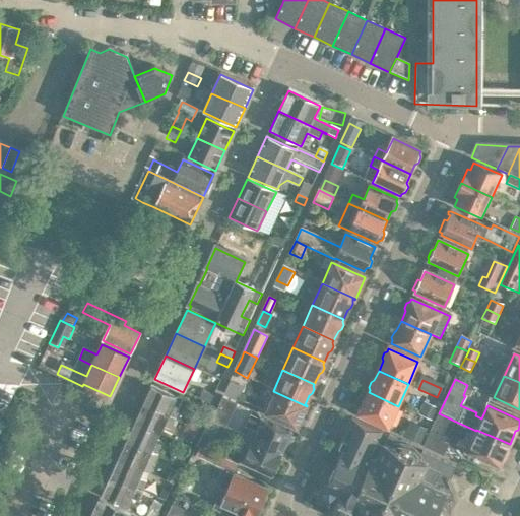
[(223,395),(238,401),(244,389),(230,383),(223,395)]
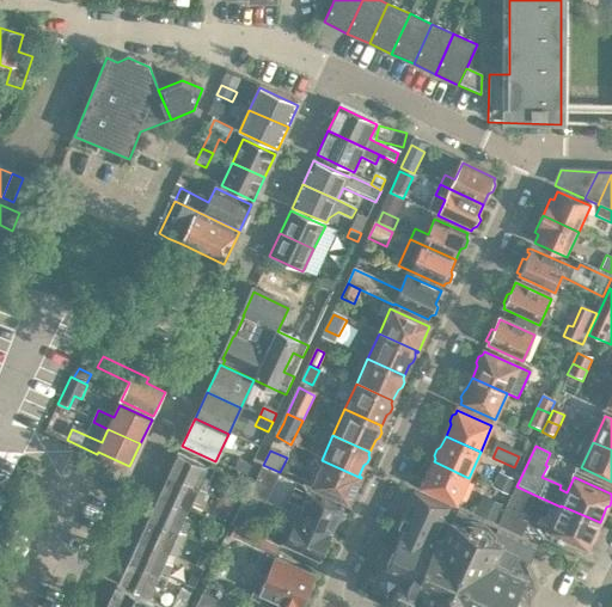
[(177,455),(167,477),(206,495),(210,485),(202,480),(207,470),(177,455)]
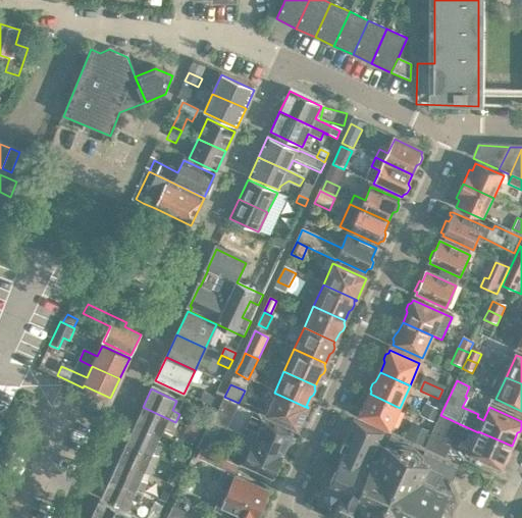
[(308,408),(274,393),(264,414),(298,429),(308,408)]
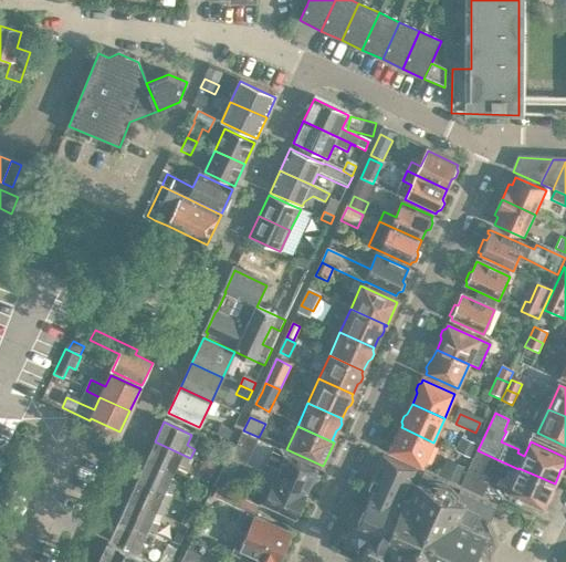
[(217,436),(229,441),(232,433),(220,427),(217,436)]
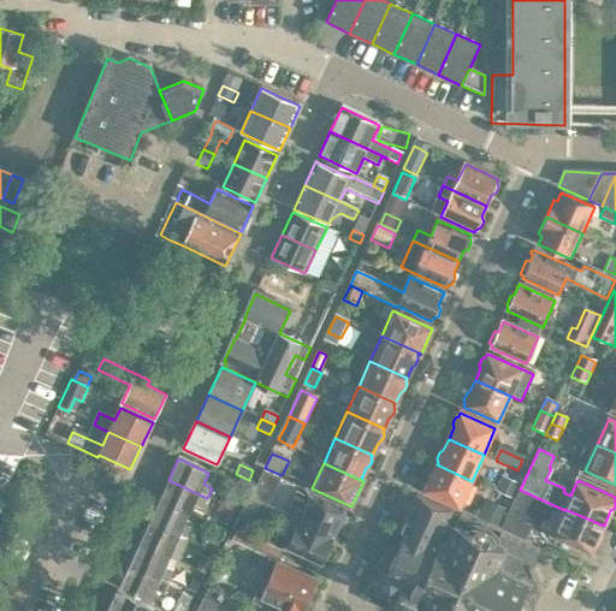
[(472,481),(437,464),(431,476),(427,478),(425,484),(426,487),(425,491),(460,506),(472,481)]
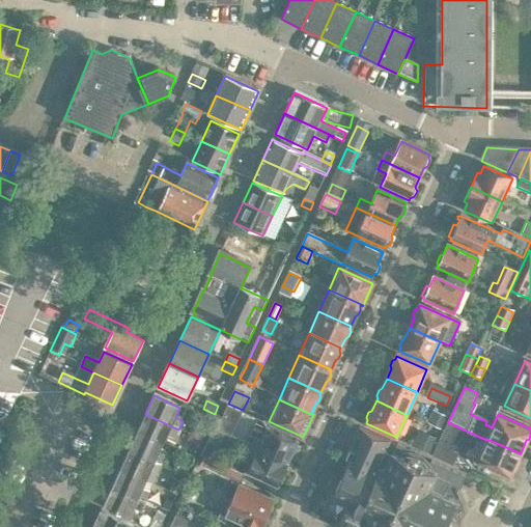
[(226,407),(223,414),(239,421),(242,414),(240,413),(234,411),(226,407)]
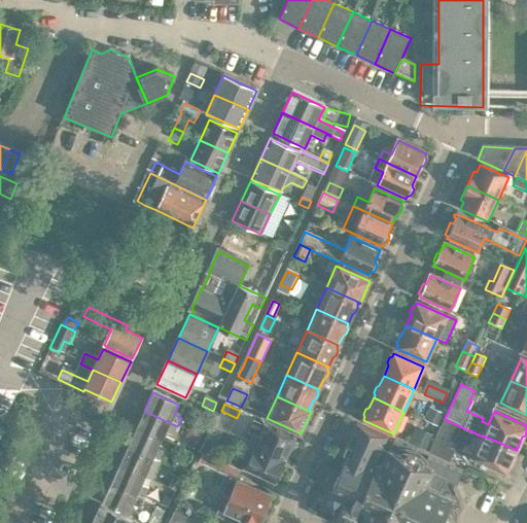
[(429,409),(423,421),(440,428),(445,416),(429,409)]
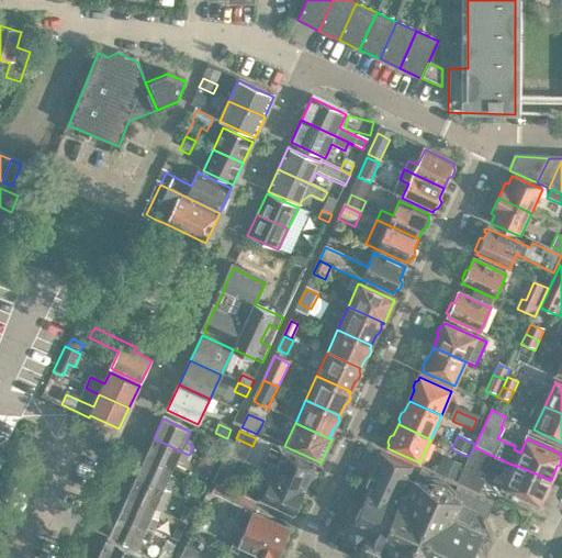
[(154,438),(144,458),(172,470),(176,462),(184,466),(189,455),(154,438)]
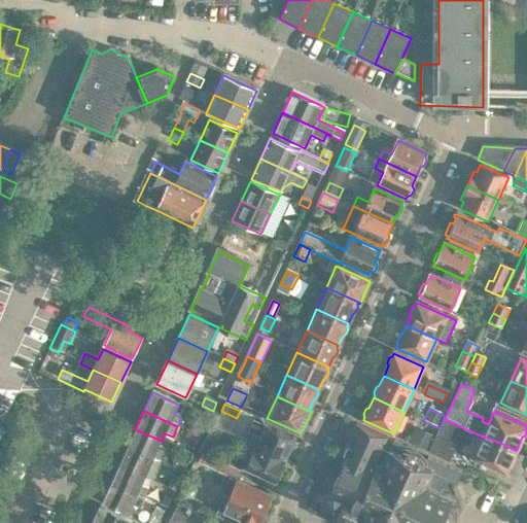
[(450,449),(460,426),(445,419),(436,438),(429,454),(449,463),(455,451),(450,449)]
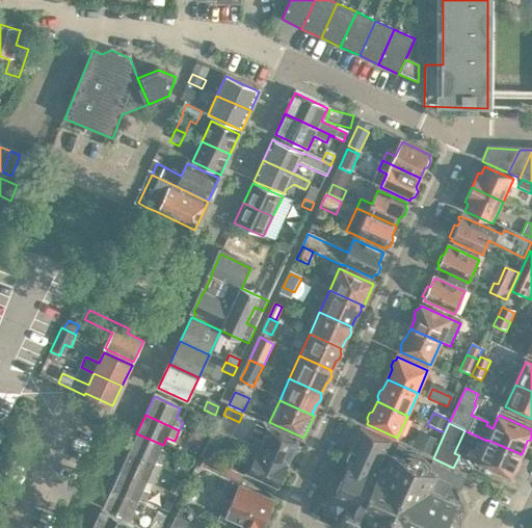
[(200,425),(193,437),(203,442),(209,429),(200,425)]
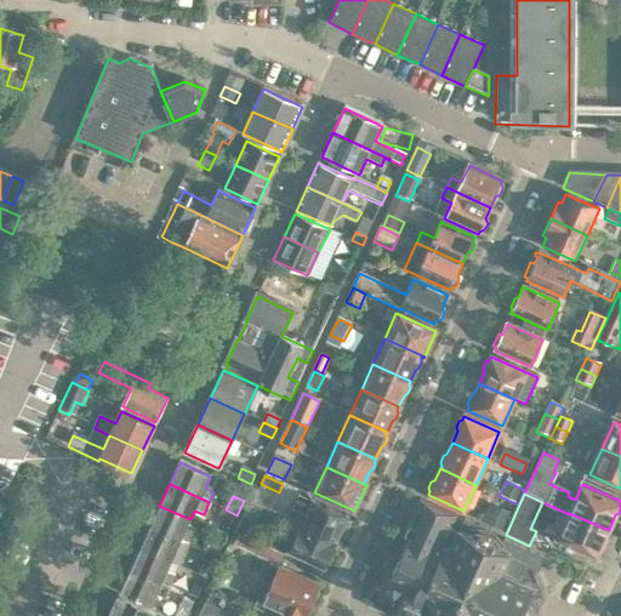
[(465,522),(420,501),(404,536),(410,539),(388,586),(405,594),(399,608),(393,609),(394,614),(400,611),(409,615),(520,615),(534,588),(519,581),(524,569),(537,575),(543,559),(503,541),(500,551),(485,543),(490,532),(465,522)]
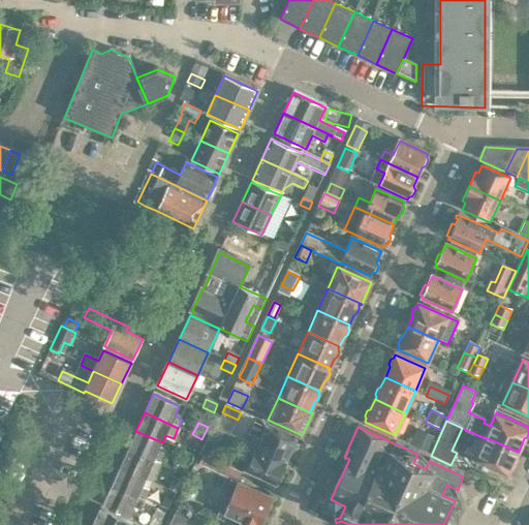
[(253,439),(250,448),(286,464),(287,463),(286,463),(290,454),(293,453),(297,446),(296,443),(297,441),(266,428),(259,441),(253,439)]
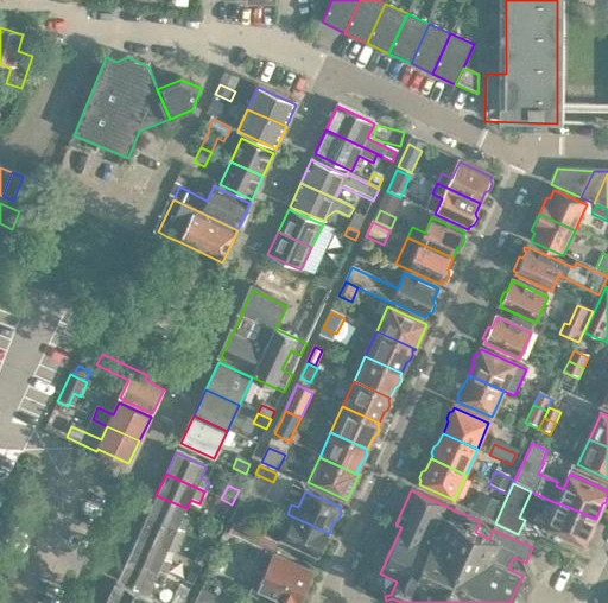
[(470,512),(495,524),(504,505),(479,494),(470,512)]
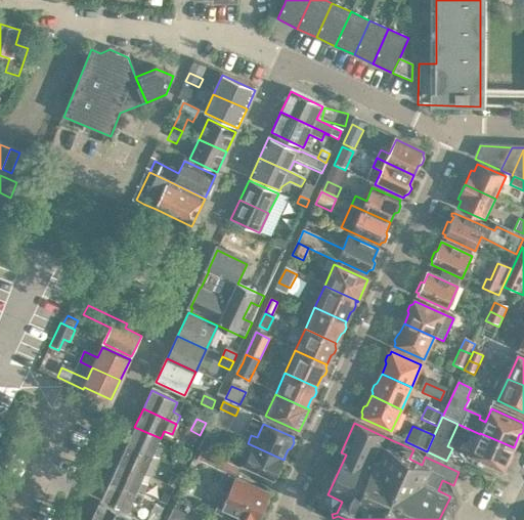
[(134,427),(126,444),(160,460),(164,451),(156,448),(161,438),(134,427)]
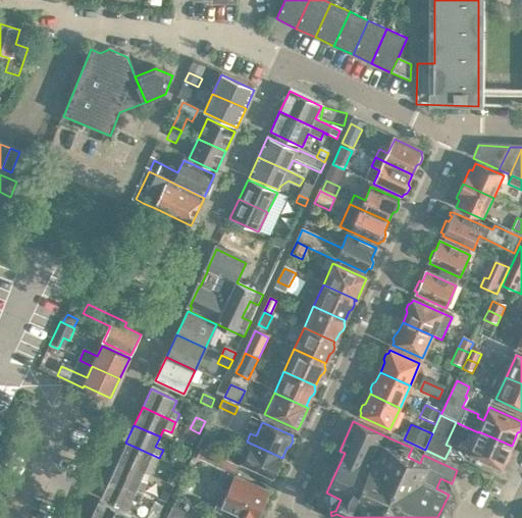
[(219,429),(211,425),(200,450),(208,453),(219,429)]
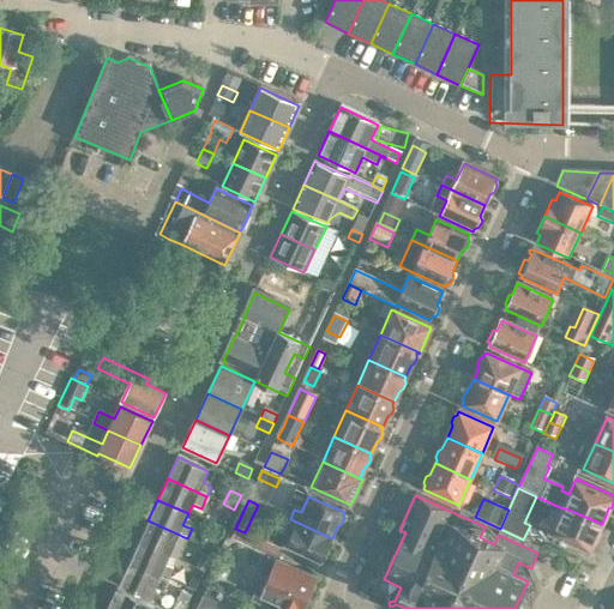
[(234,510),(223,504),(220,512),(230,518),(234,510)]
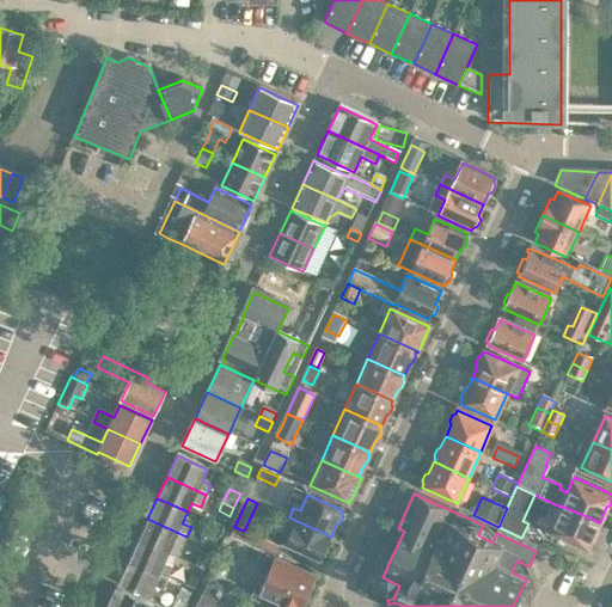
[(561,506),(561,507),(548,534),(587,551),(592,538),(597,537),(599,529),(598,526),(600,522),(561,506)]
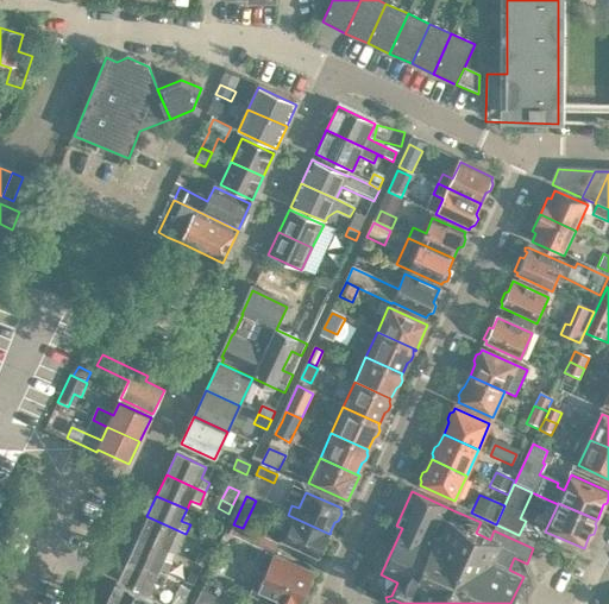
[(330,534),(288,515),(283,524),(289,527),(283,543),(319,559),(320,557),(322,555),(326,548),(325,545),(330,534)]
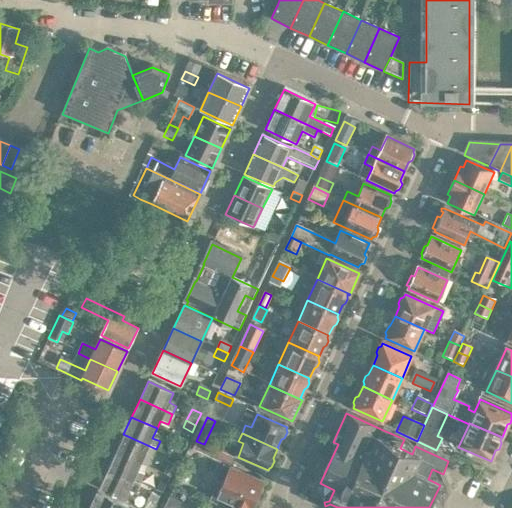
[(123,434),(115,452),(140,464),(144,456),(151,459),(156,449),(123,434)]
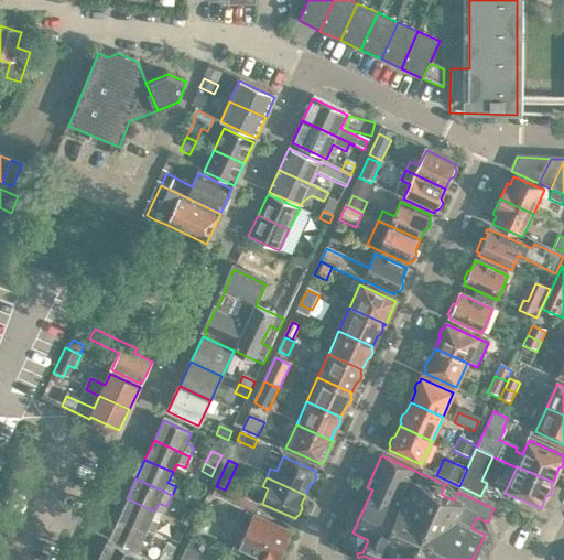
[(238,540),(232,552),(248,559),(275,559),(277,559),(282,547),(286,546),(289,540),(288,536),(289,532),(253,516),(258,506),(217,486),(212,497),(246,513),(238,530),(246,535),(242,542),(238,540)]
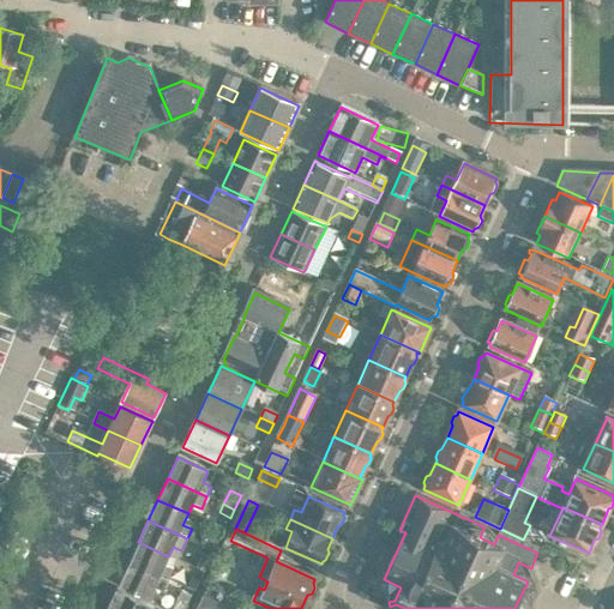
[(203,547),(210,549),(216,552),(221,541),(206,535),(203,547)]
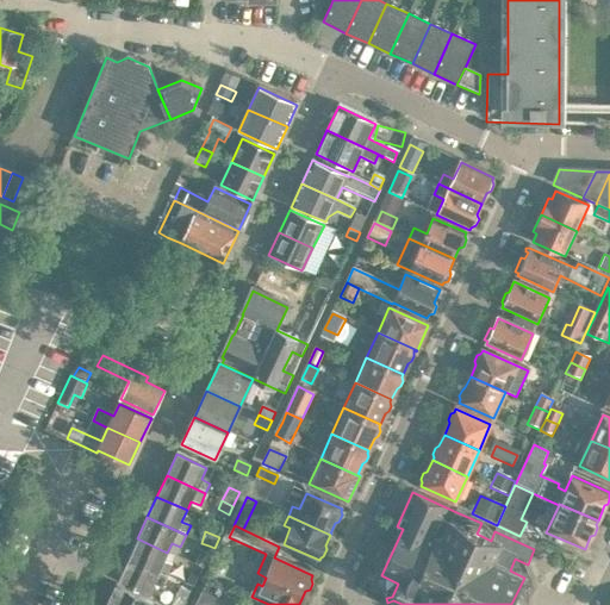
[(137,538),(128,560),(166,578),(170,568),(162,563),(167,553),(137,538)]
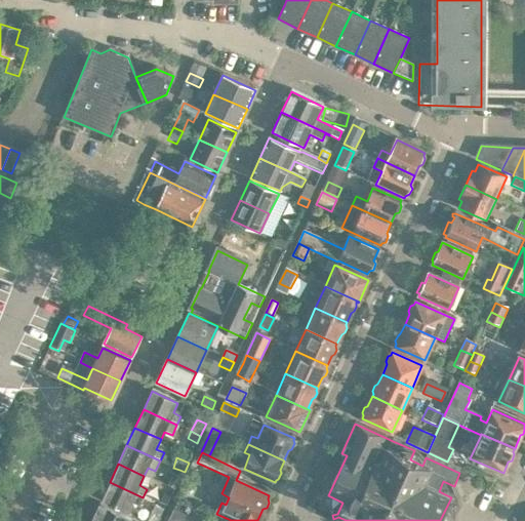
[(172,475),(167,486),(175,490),(180,479),(172,475)]
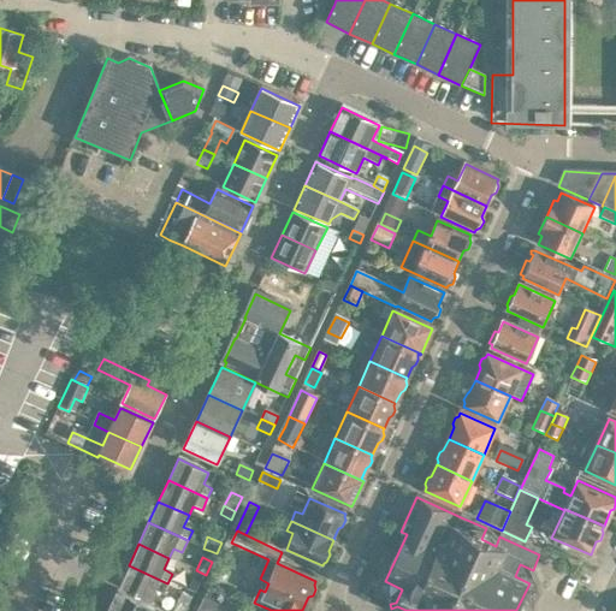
[(167,583),(129,565),(118,587),(149,601),(153,592),(163,595),(167,583)]
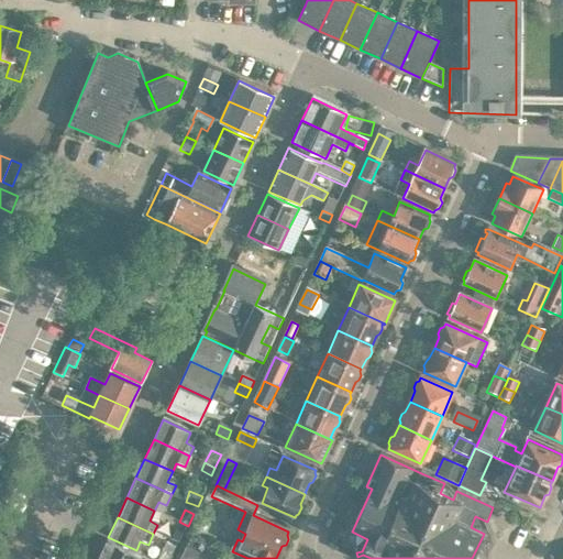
[(188,526),(179,522),(170,540),(178,545),(188,526)]
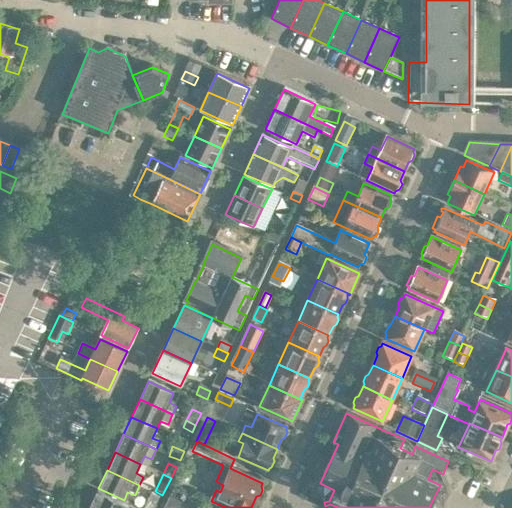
[(174,489),(169,498),(182,504),(186,494),(174,489)]
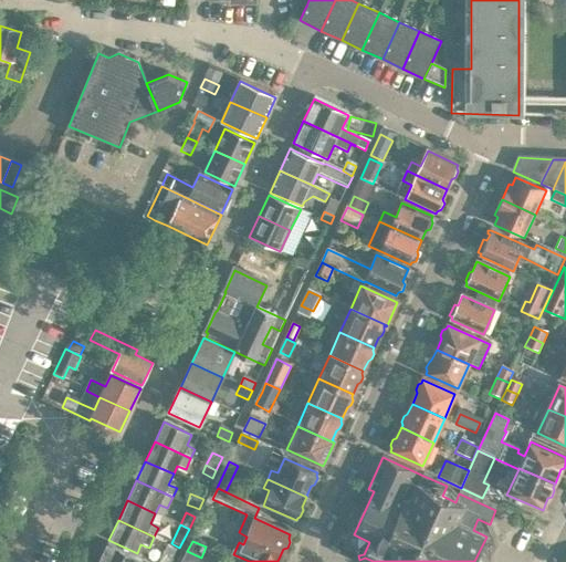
[(145,561),(107,544),(100,561),(145,561)]
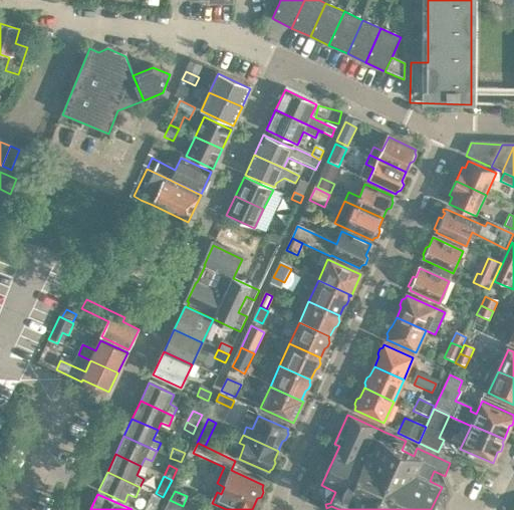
[(156,509),(161,501),(152,497),(145,509),(156,509)]
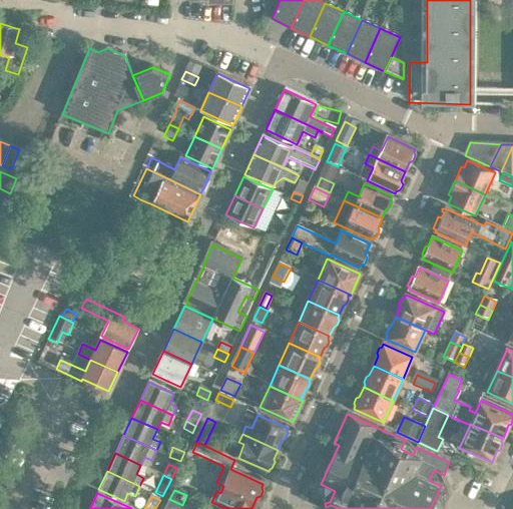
[(169,499),(164,508),(183,508),(184,506),(169,499)]
